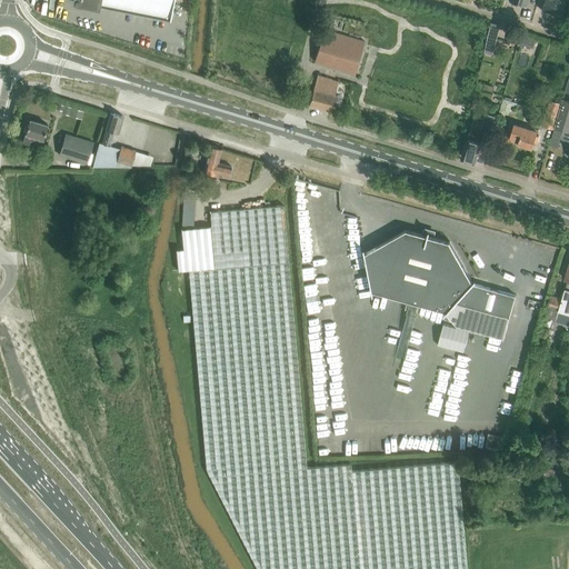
[(99,9),(100,6),(108,8),(170,20),(173,0),(72,0),(72,2),(75,2),(75,3),(73,5),(99,9)]
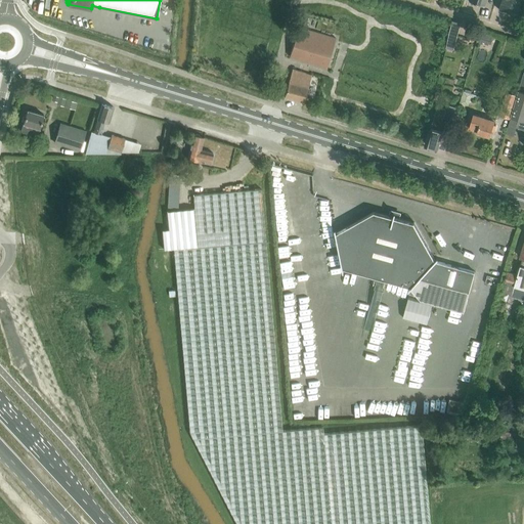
[(501,0),(498,10),(517,15),(521,0),(501,0)]
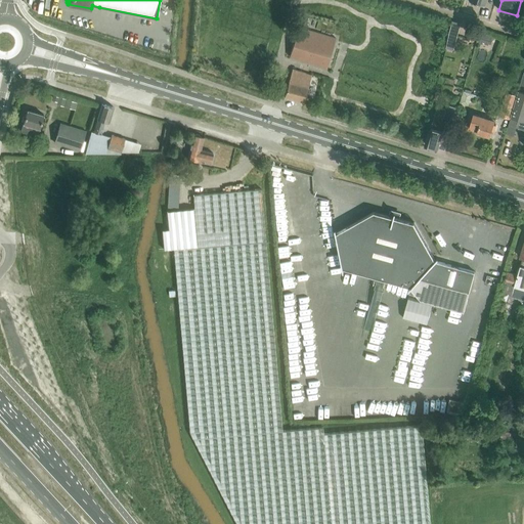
[(301,47),(293,45),(290,56),(326,68),(331,56),(322,53),(325,45),(333,47),(336,38),(299,27),(296,37),(303,39),(301,47)]
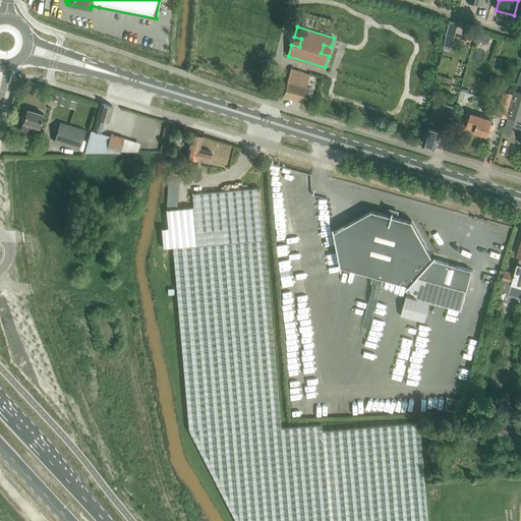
[(466,29),(464,40),(470,41),(473,30),(466,29)]
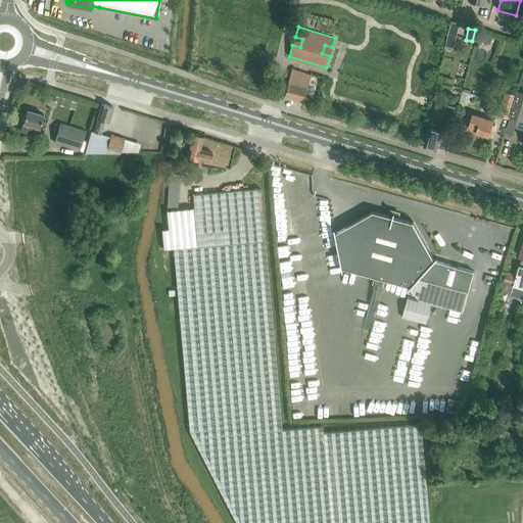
[(448,35),(445,47),(453,49),(456,37),(448,35)]
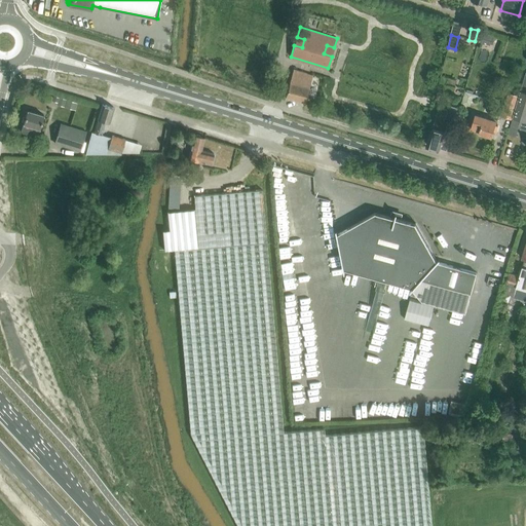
[(293,70),(285,97),(286,97),(285,98),(293,100),(297,102),(297,101),(304,103),(312,75),(293,70)]
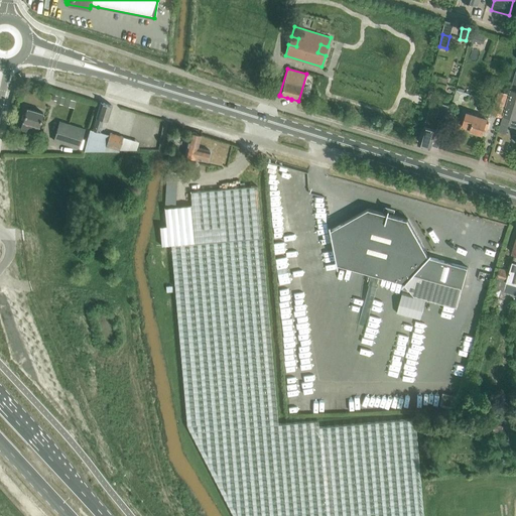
[(515,70),(515,71),(512,84),(515,84),(515,91),(510,89),(506,104),(503,115),(510,117),(515,118),(515,70)]
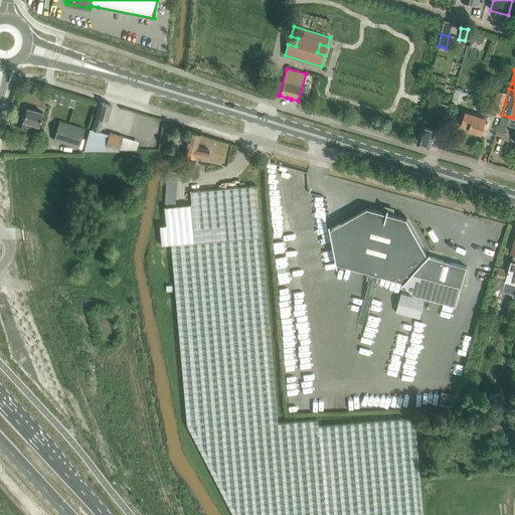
[(112,106),(101,102),(92,130),(100,132),(103,120),(107,121),(112,106)]
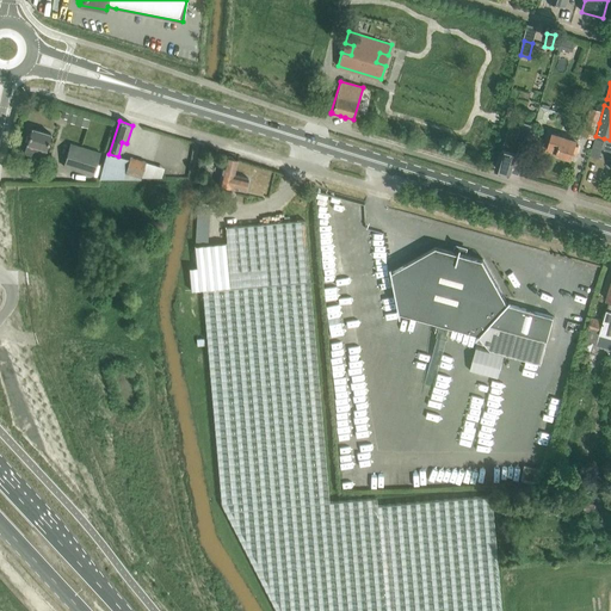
[(587,134),(596,136),(599,123),(591,121),(587,134)]
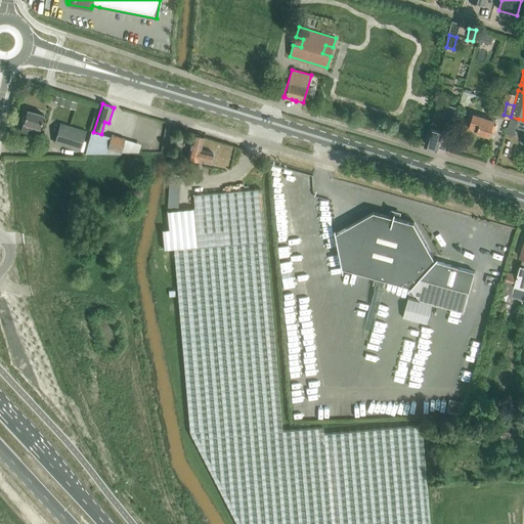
[(454,121),(459,107),(446,104),(445,108),(437,106),(426,144),(438,148),(441,137),(448,139),(450,133),(440,130),(443,118),(454,121)]
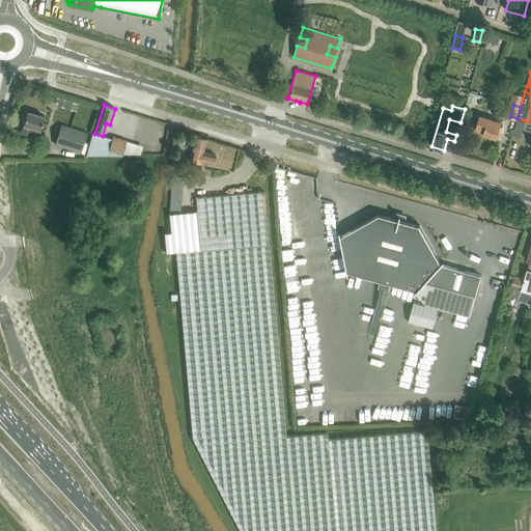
[(29,135),(32,128),(33,128),(30,137),(37,139),(39,130),(40,130),(45,116),(27,111),(23,124),(24,124),(21,132),(29,135)]
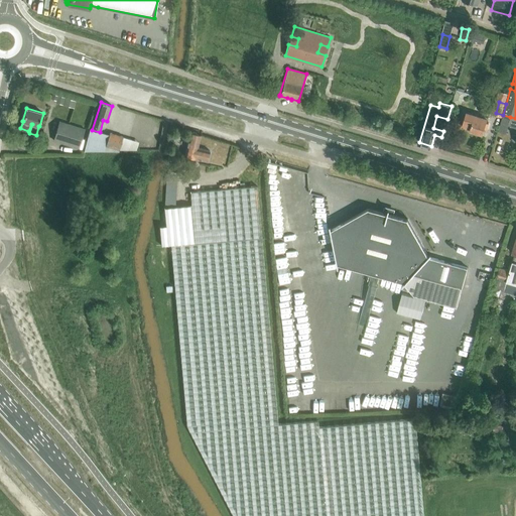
[(474,117),(469,115),(466,123),(471,125),(470,130),(483,134),(485,129),(487,129),(489,123),(486,123),(488,118),(480,116),(480,117),(474,115),(474,117)]
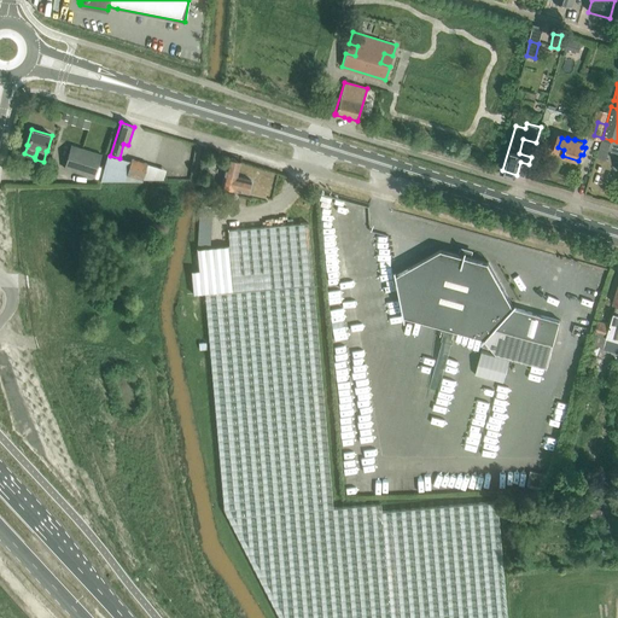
[(602,138),(598,152),(607,156),(611,141),(611,140),(602,138)]
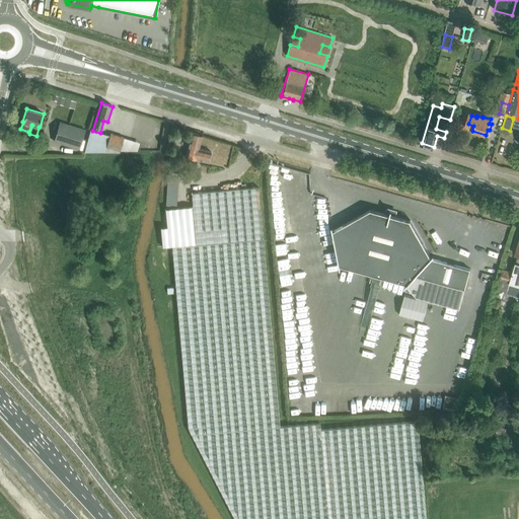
[(53,142),(78,150),(84,132),(59,124),(53,142)]
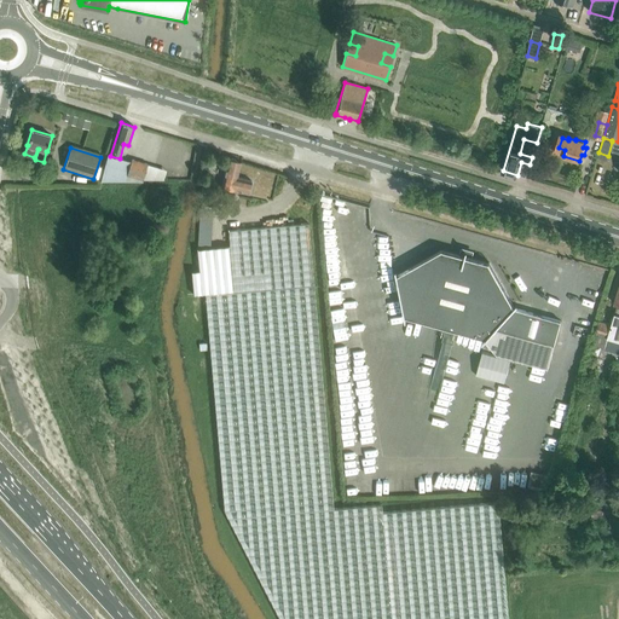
[(108,155),(100,183),(142,183),(143,179),(152,180),(155,169),(145,166),(131,161),(120,158),(110,156),(108,155)]
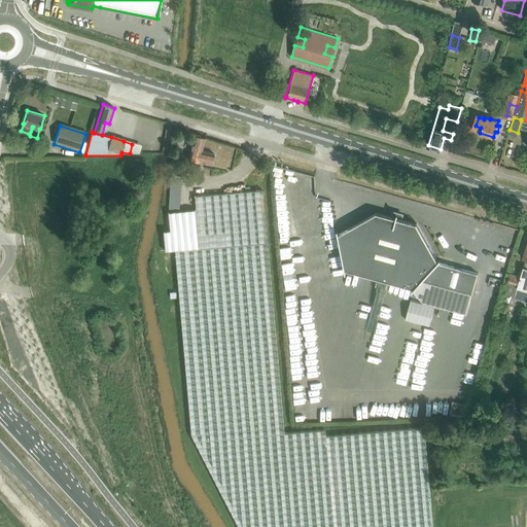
[(199,162),(200,162),(211,164),(214,153),(202,150),(205,138),(201,137),(201,136),(198,135),(196,136),(195,136),(188,160),(199,162)]
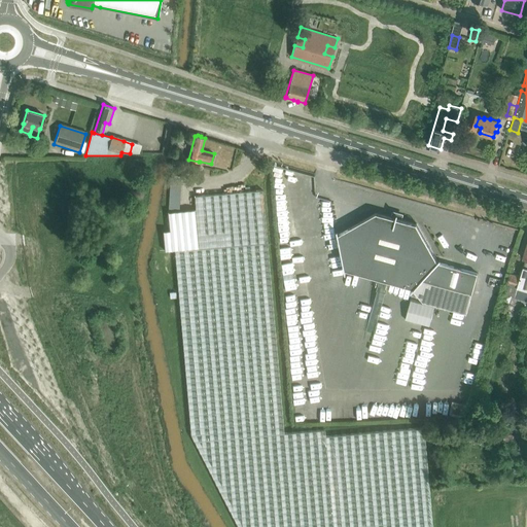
[(198,249),(174,250),(182,337),(190,433),(239,526),(432,526),(424,427),(325,436),(325,429),(284,433),(274,328),(267,243),(261,190),(194,196),(195,210),(198,249)]
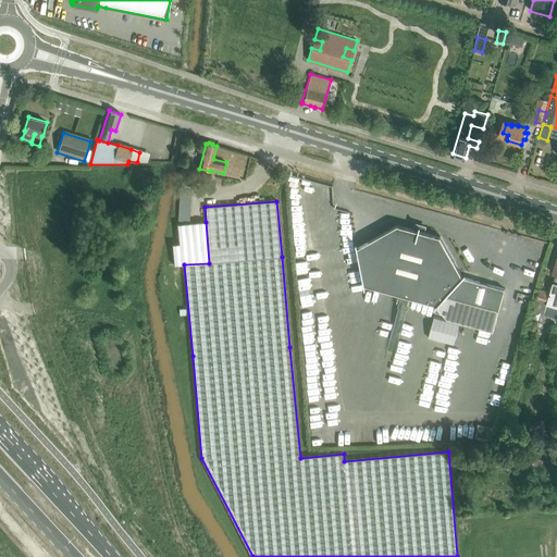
[(174,265),(184,264),(209,263),(206,222),(177,224),(180,244),(172,245),(174,265)]
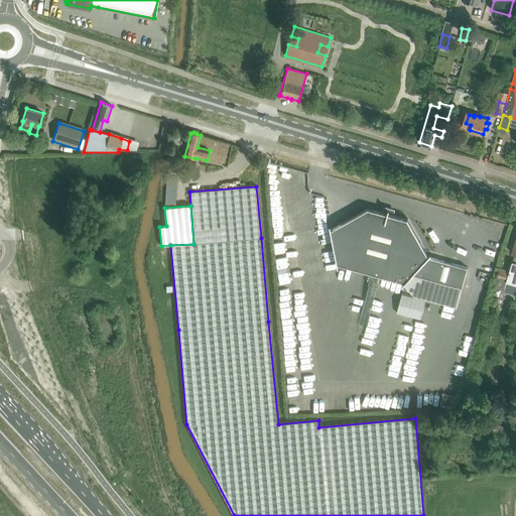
[(404,284),(415,295),(457,307),(468,268),(429,257),(430,255),(429,255),(428,256),(408,220),(389,214),(389,212),(388,212),(388,214),(369,209),(332,229),(332,228),(331,228),(339,266),(340,265),(339,264),(405,282),(404,283),(404,284)]
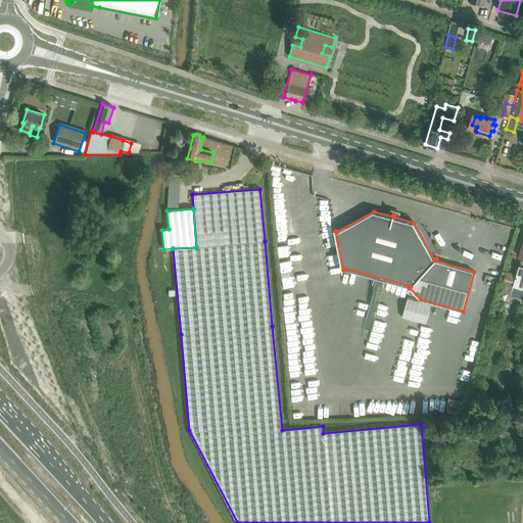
[(501,292),(511,295),(522,298),(522,244),(519,257),(521,258),(517,274),(507,271),(501,292)]
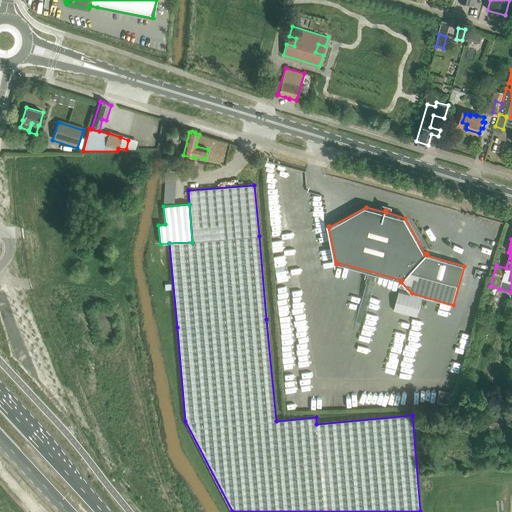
[(409,315),(408,341),(420,341),(420,315),(409,315)]
